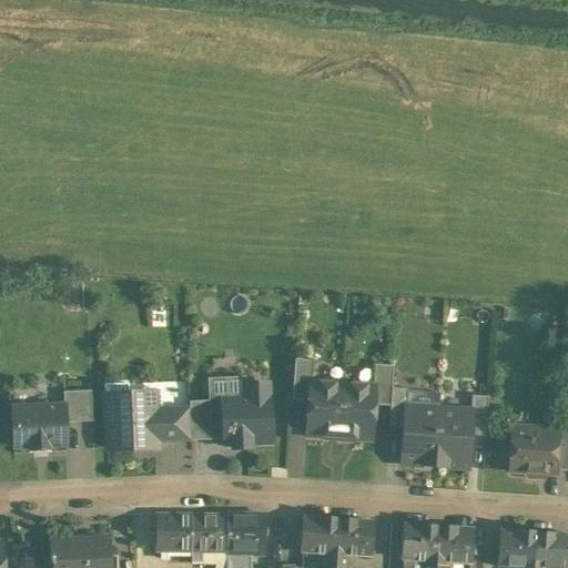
[(313,361),(295,359),(292,399),(308,401),(311,383),(312,383),(313,361)]
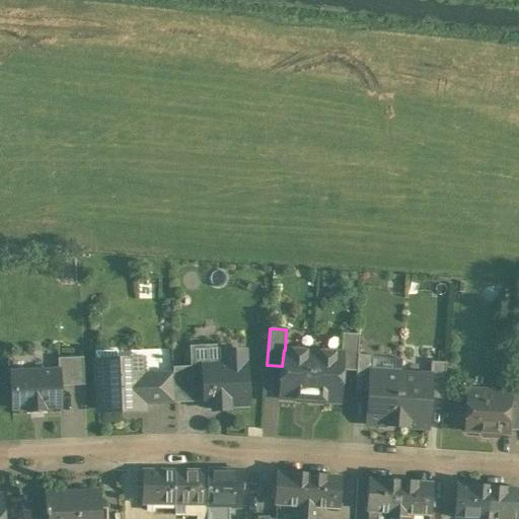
[(359,335),(343,334),(341,353),(343,353),(342,370),(357,371),(358,355),(359,335)]
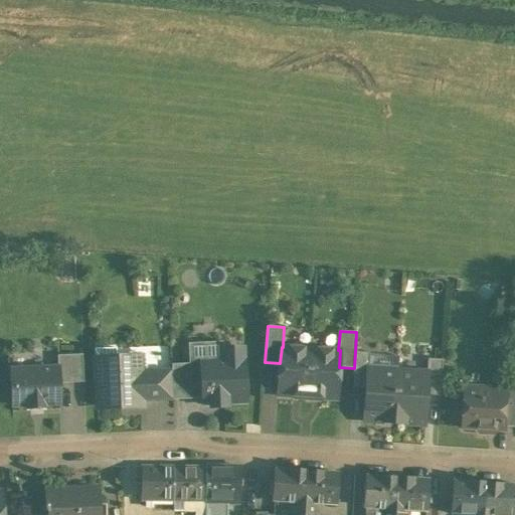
[(283,347),(282,347),(280,363),(278,394),(307,396),(311,349),(283,347)]
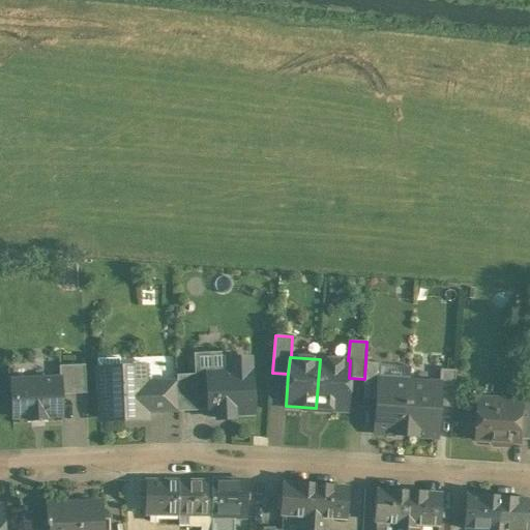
[(119,358),(97,359),(97,375),(99,417),(101,417),(144,415),(146,415),(146,411),(145,384),(144,366),(120,367),(119,358)]
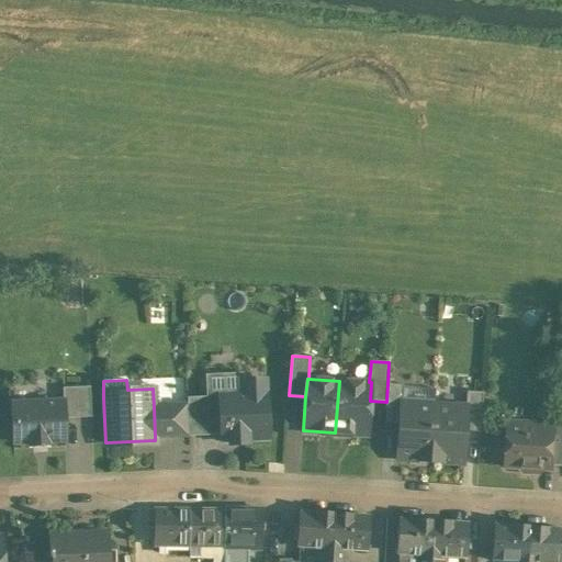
[(266,380),(243,381),(244,394),(220,395),(220,396),(222,435),(222,441),(229,440),(231,444),(248,444),(248,440),(268,439),(266,380)]
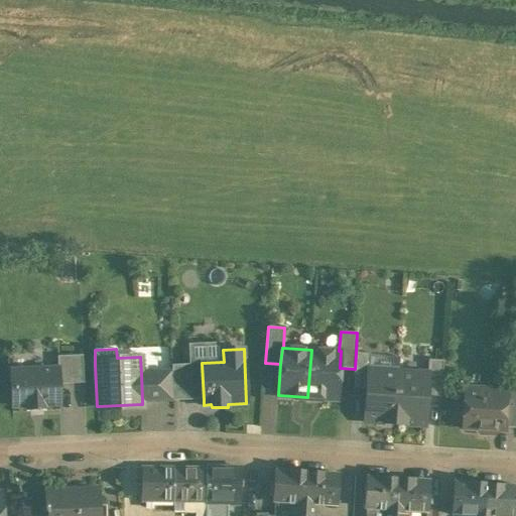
[(339,351),(311,350),(307,397),(337,399),(340,368),(341,351),(339,351)]
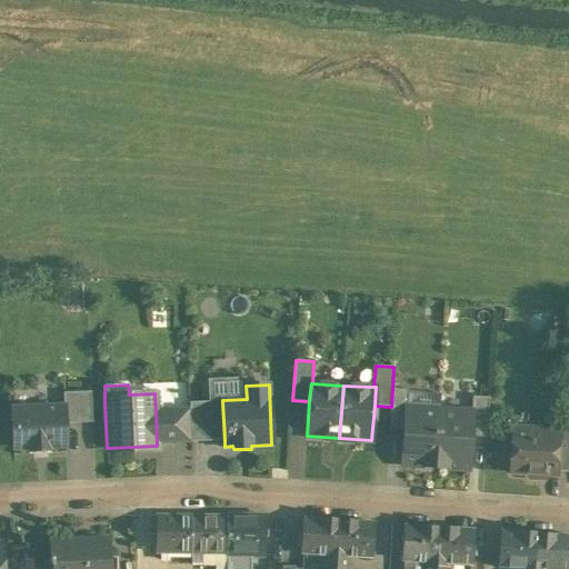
[(408,390),(392,389),(391,407),(389,428),(405,429),(406,407),(407,407),(408,390)]
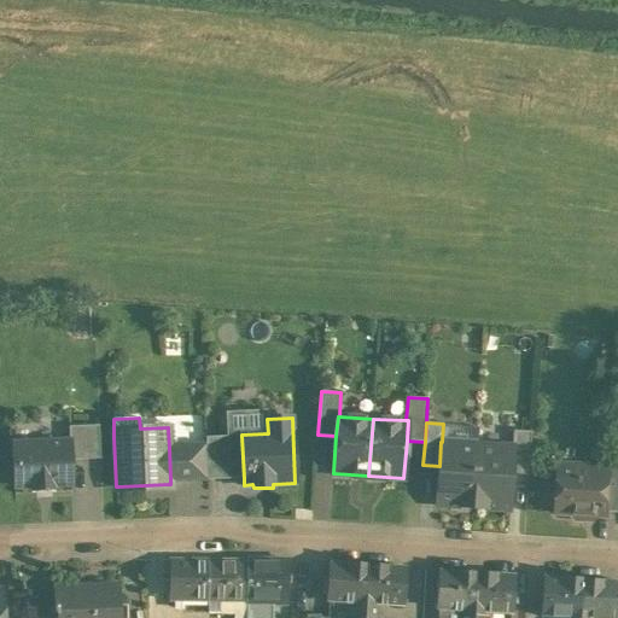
[(99,425),(69,426),(70,442),(70,459),(100,458),(99,425)]
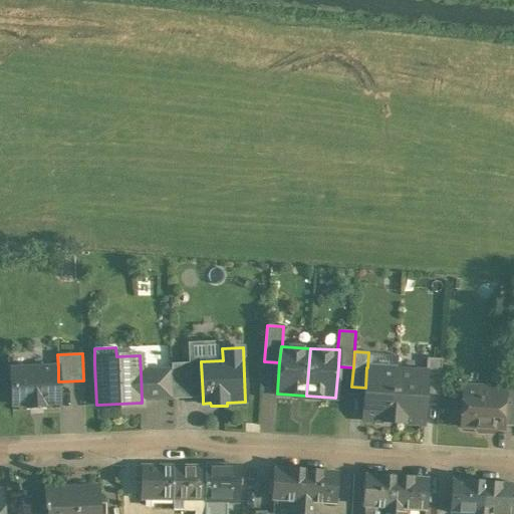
[(442,359),(427,358),(426,371),(427,371),(426,394),(440,395),(442,359)]
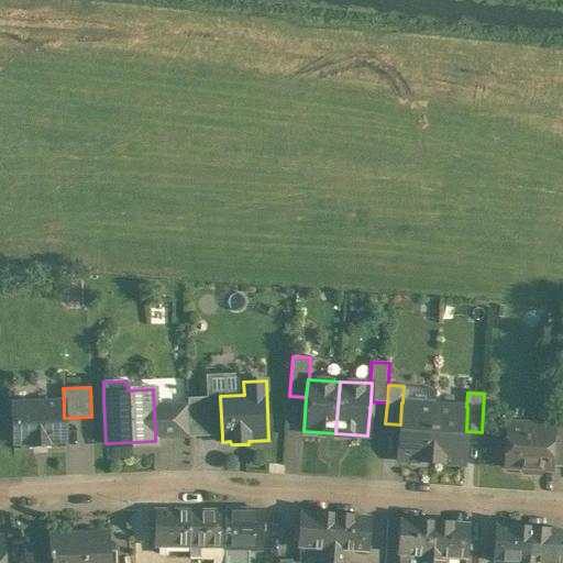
[(64,403),(13,406),(14,443),(31,442),(31,446),(50,445),(48,441),(65,441),(64,418),(64,403)]
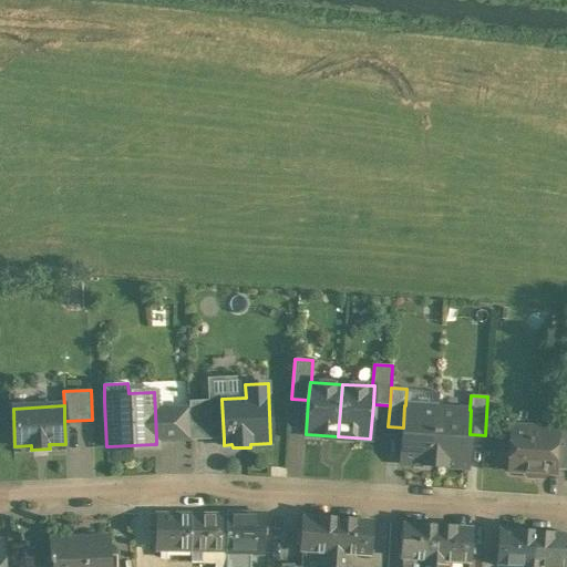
[(222,405),(189,406),(191,440),(224,439),(222,405)]
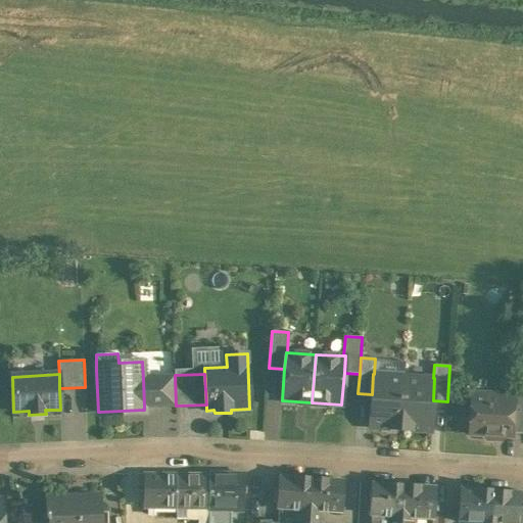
[(374,374),(373,374),(372,394),(370,426),(370,427),(371,427),(400,429),(403,376),(374,374)]
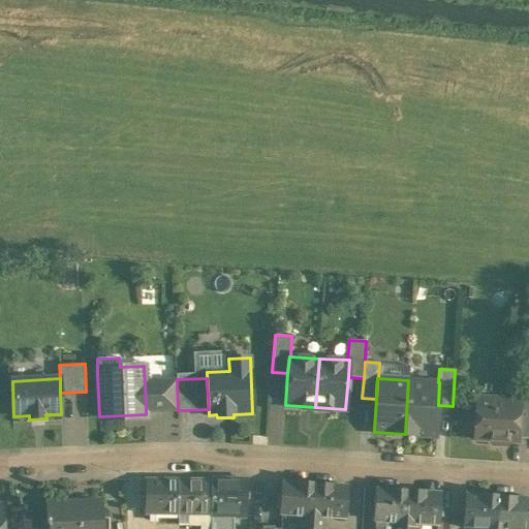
[(175,382),(145,383),(146,410),(176,408),(176,411),(178,410),(177,379),(175,380),(175,382)]
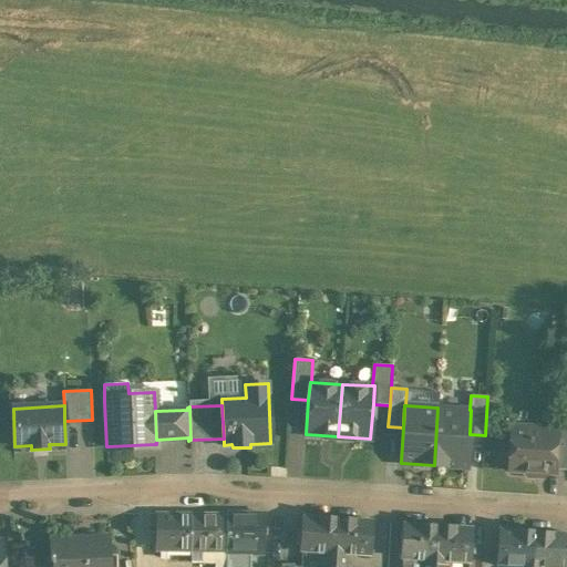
[(470,410),(437,408),(434,465),(467,467),(470,434),(471,410),(470,410)]
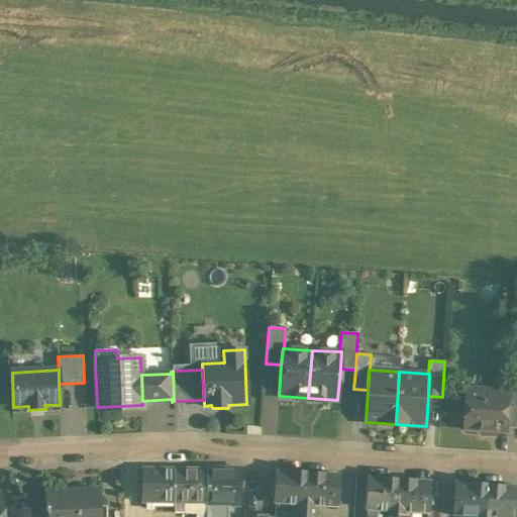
[(498,391),(467,389),(464,429),(478,429),(482,434),(497,435),(501,431),(509,431),(509,428),(511,396),(510,395),(498,395),(498,391)]
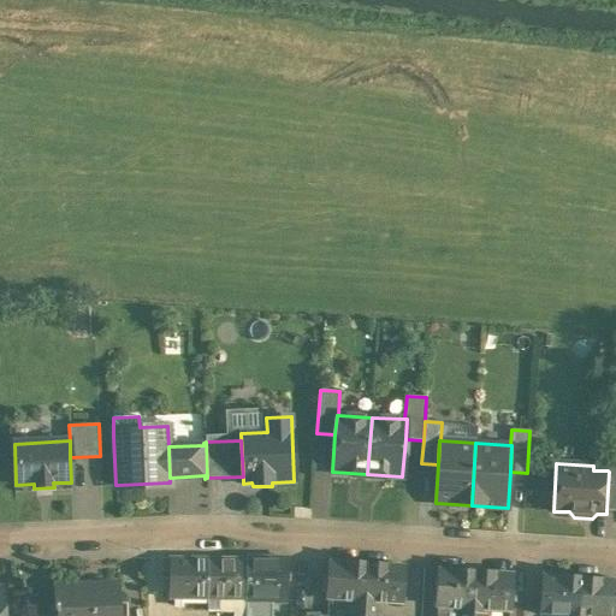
[(208,558),(170,557),(169,599),(207,599),(208,558)]
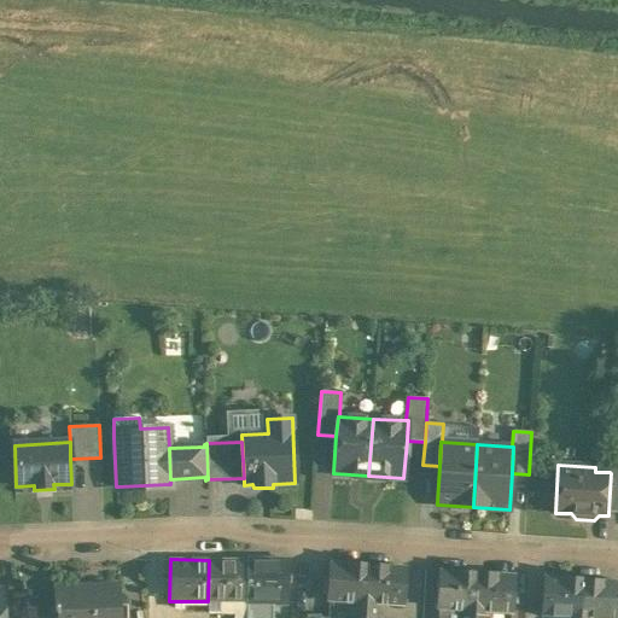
[(248,560),(209,560),(208,601),(246,601),(248,560)]
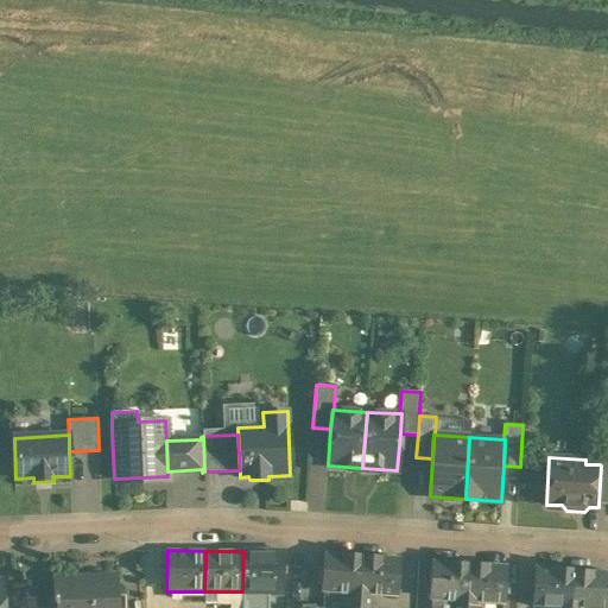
[(282,552),(244,551),(242,591),(282,593),(282,552)]
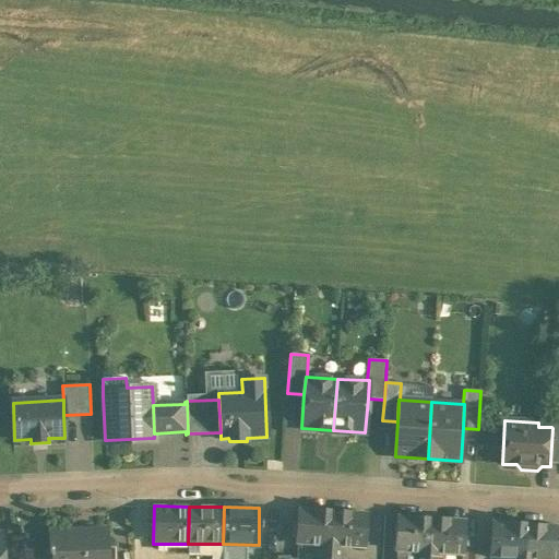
[(333,510),(298,508),(296,544),(316,545),(314,558),(330,558),(334,511),(333,511),(333,510)]
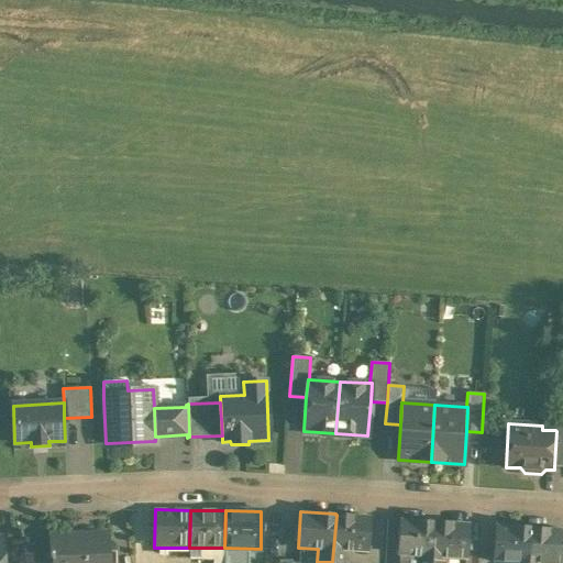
[(371,517),(337,515),(332,562),(348,562),(349,551),(368,552),(371,517)]
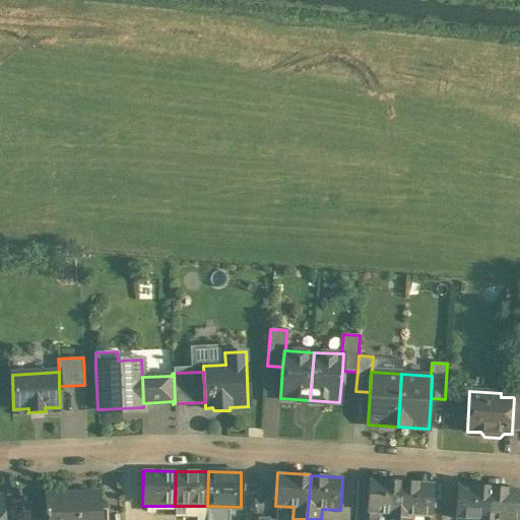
[(398,519),(401,481),(369,479),(367,512),(373,513),(385,513),(384,519),(398,519)]
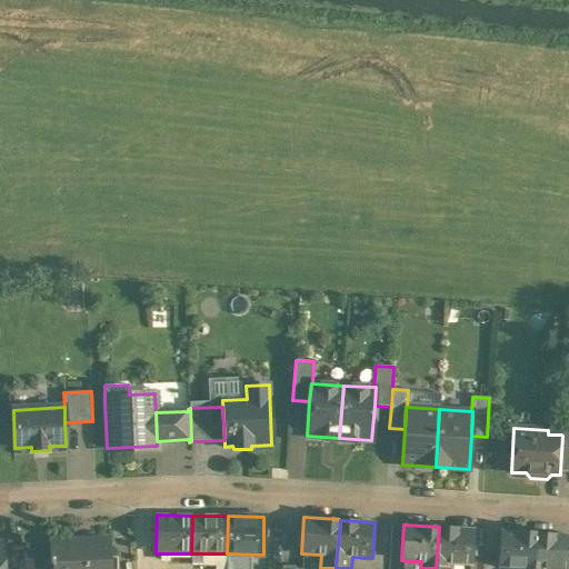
[(475,529),(439,527),(436,568),(452,568),(452,563),(472,565),(475,529)]
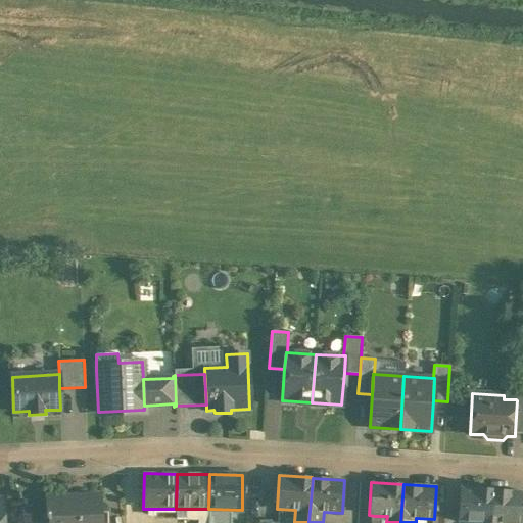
[(490,522),(493,490),(461,488),(459,521),(477,522),(476,522),(490,522)]
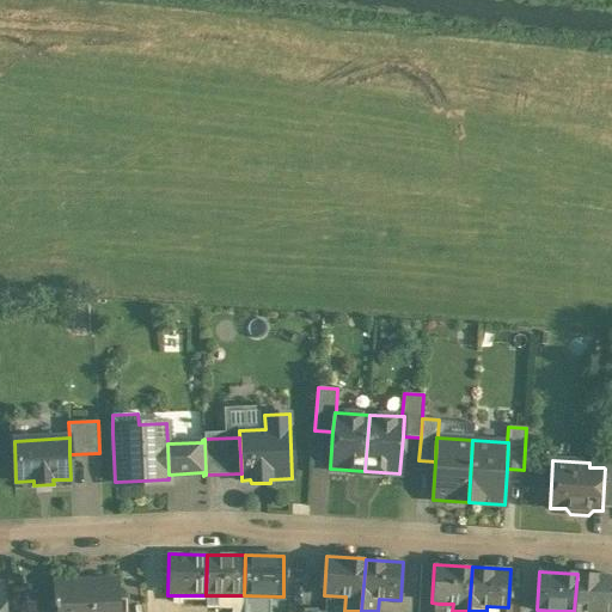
[(611,611),(611,575),(577,574),(574,611),(611,611)]
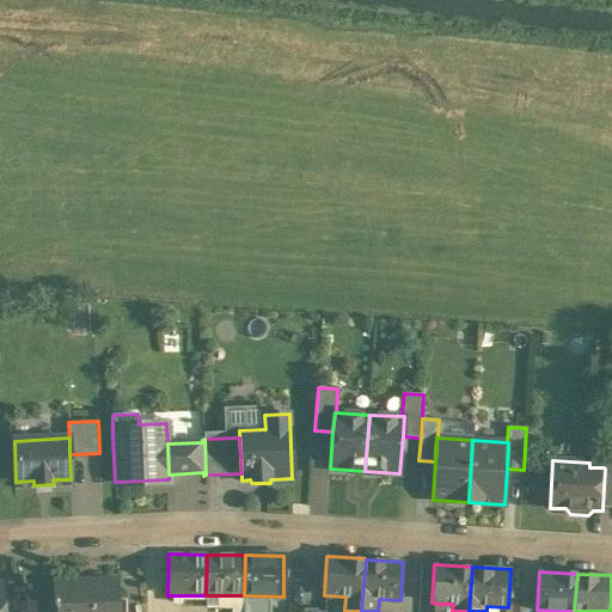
[(118,577),(53,580),(54,605),(50,605),(44,611),(120,611),(120,583),(118,577)]
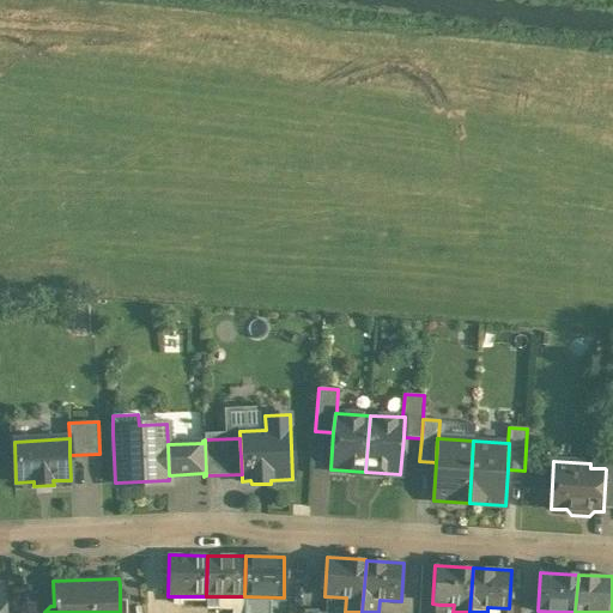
[(244,612),(244,596),(206,596),(206,612),(244,612)]
